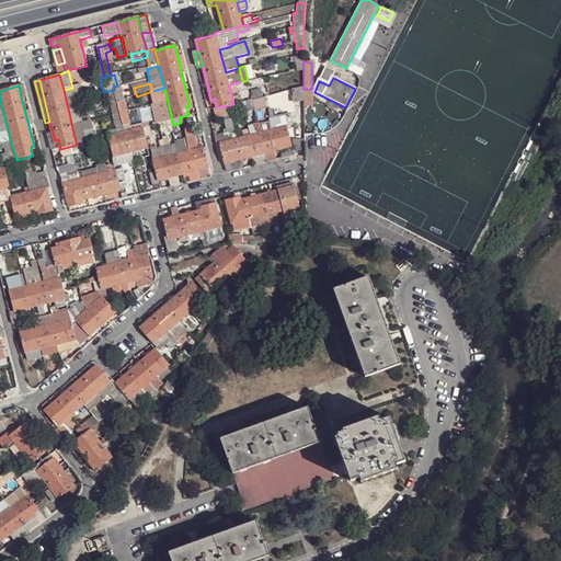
[(126,101),(122,86),(114,88),(114,90),(118,103),(126,101)]
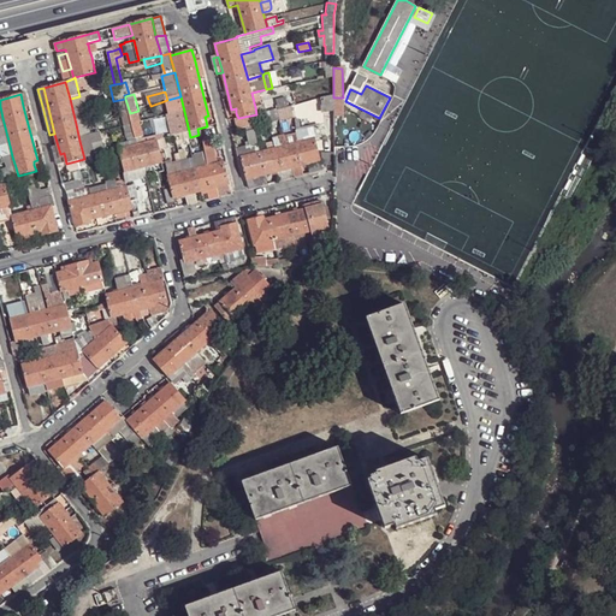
[(333,98),(333,95),(320,98),(321,114),(329,113),(333,112),(333,98)]
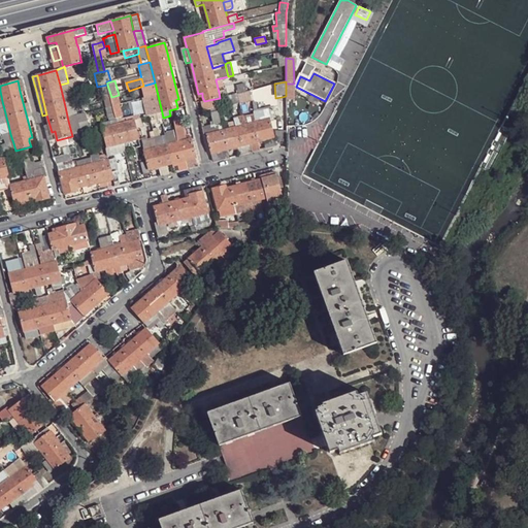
[(60,85),(65,106),(76,102),(76,101),(71,83),(68,83),(60,85)]
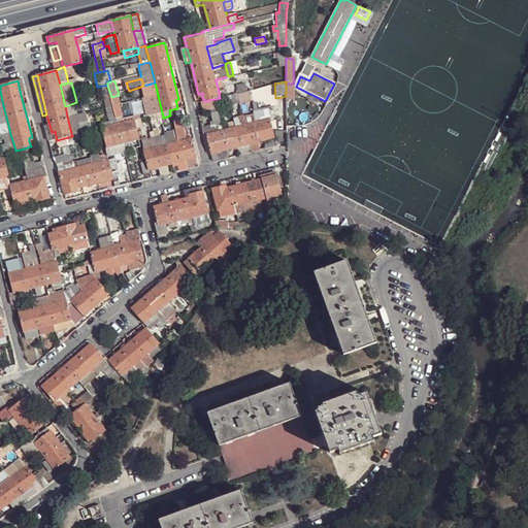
[(162,112),(155,83),(143,86),(151,116),(162,112)]
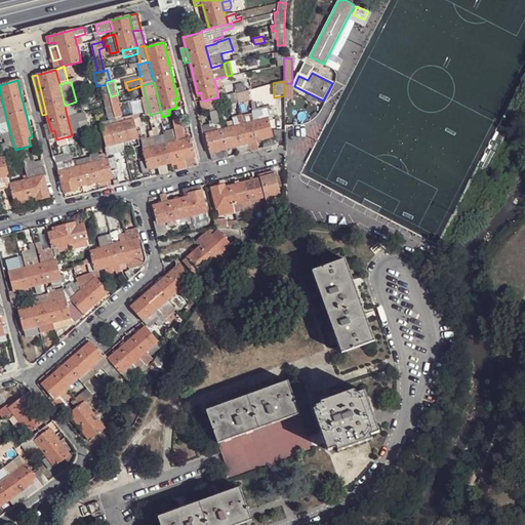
[(292,83),(284,83),(284,95),(284,97),(293,97),(293,83),(292,83)]
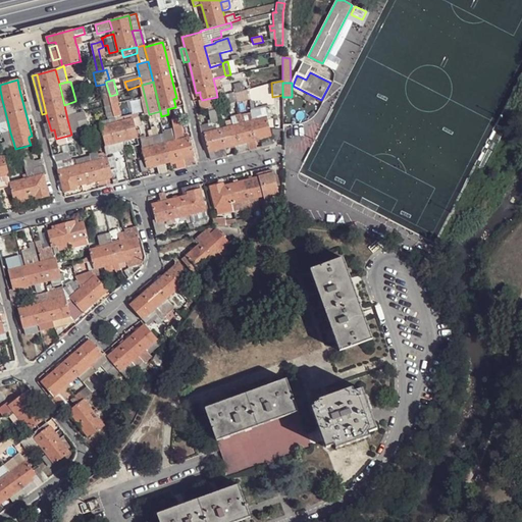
[(110,96),(106,84),(101,85),(104,98),(110,96)]
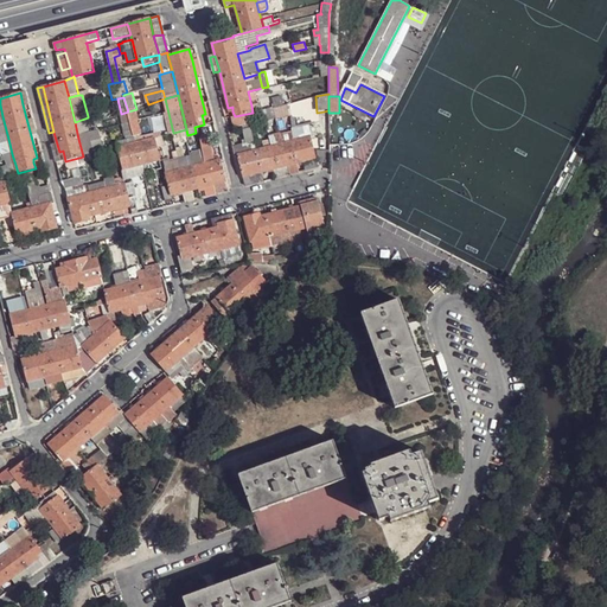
[(274,109),(273,109),(275,120),(275,121),(292,116),(288,106),(283,107),(281,97),(272,100),(274,109)]
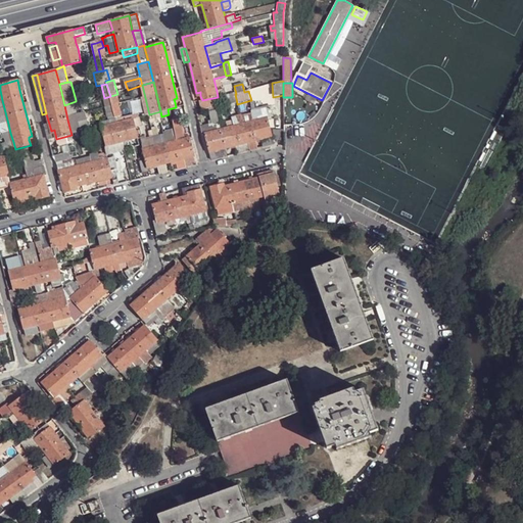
[(113,106),(115,113),(116,116),(123,114),(117,94),(110,96),(113,106)]
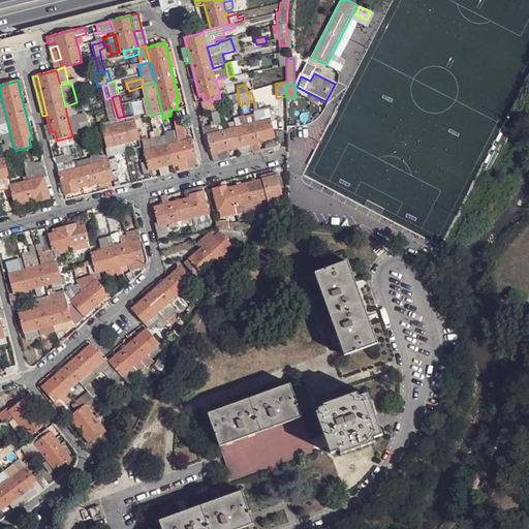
[(227,97),(229,107),(240,104),(238,95),(227,97)]
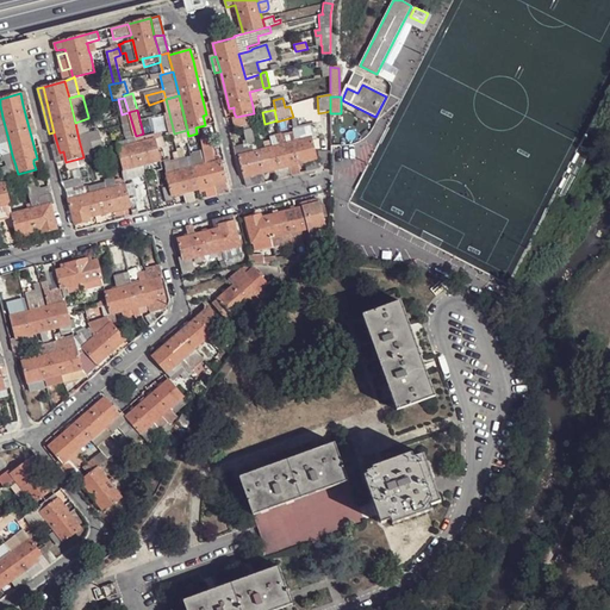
[(122,114),(120,114),(124,125),(132,124),(129,112),(122,114)]
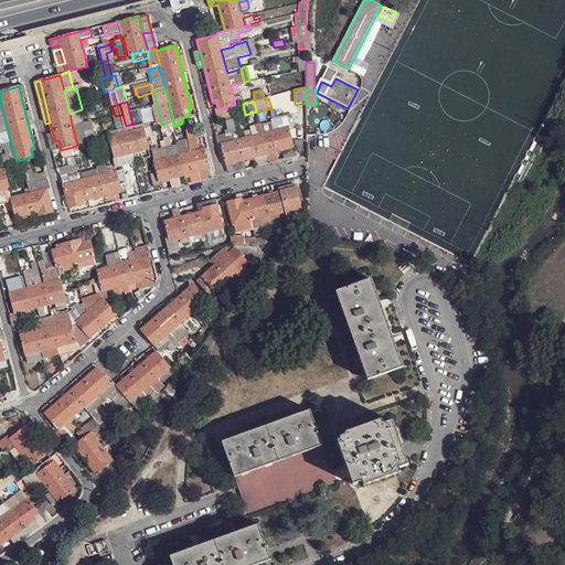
[(233,116),(230,106),(219,108),(214,110),(216,119),(225,118),(232,116),(233,116)]
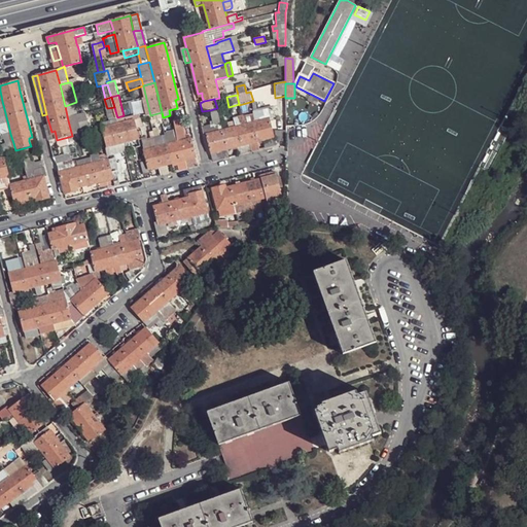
[(0,126),(8,125),(2,101),(0,101),(0,126)]
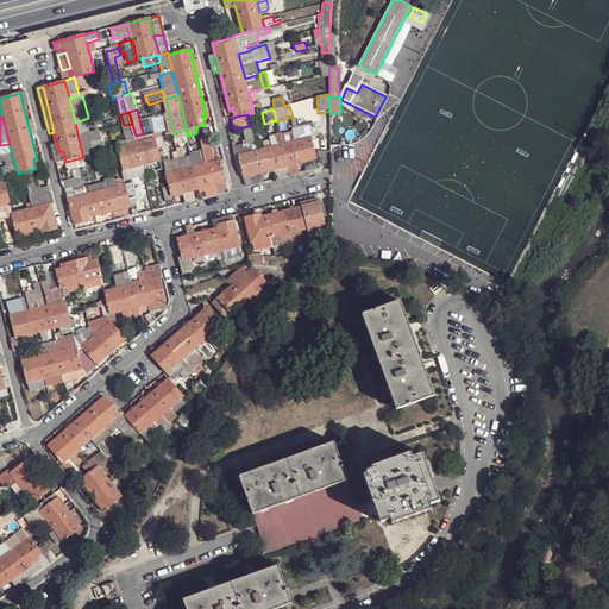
[(79,139),(90,133),(88,126),(94,125),(93,118),(88,118),(75,123),(79,139)]
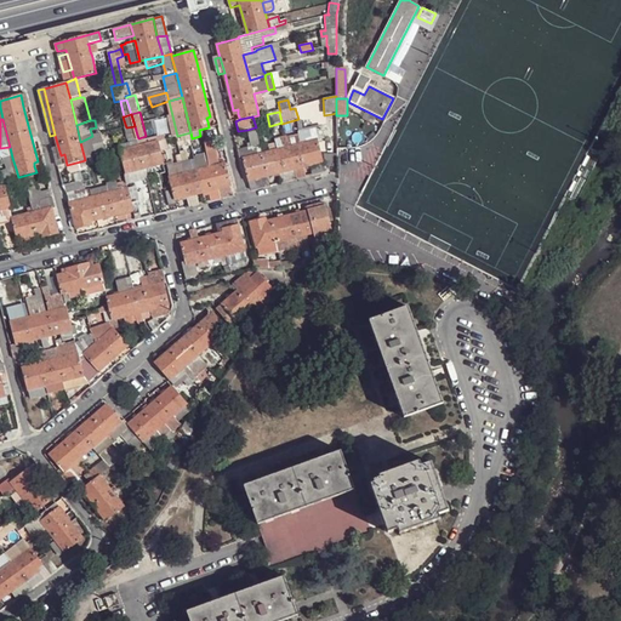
[(288,137),(289,147),(300,143),(298,137),(312,134),(311,130),(323,127),(323,125),(298,131),(300,135),(288,137)]
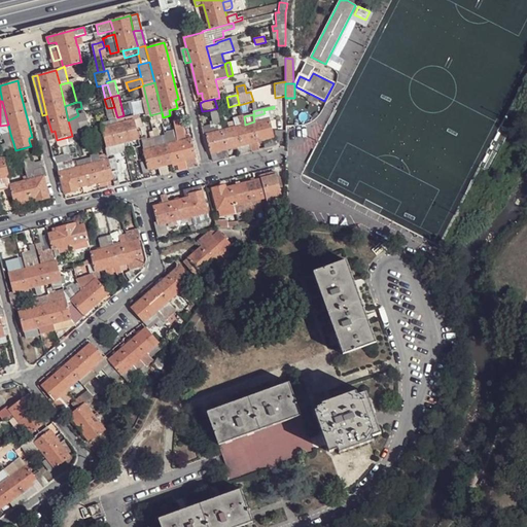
[(107,108),(106,108),(108,116),(116,114),(114,107),(107,108)]
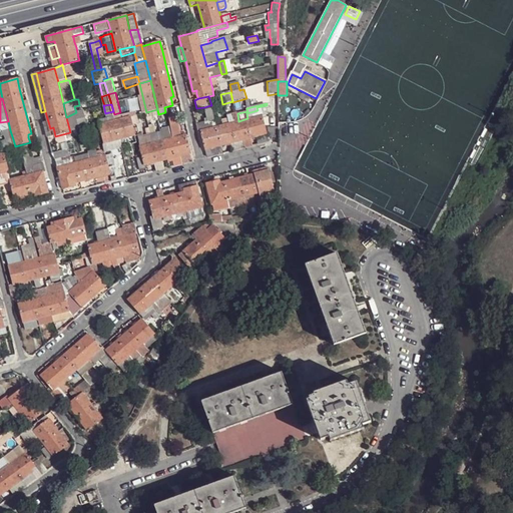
[(262,115),(263,116),(269,115),(268,107),(267,105),(257,107),(258,110),(246,113),(247,118),(262,115)]
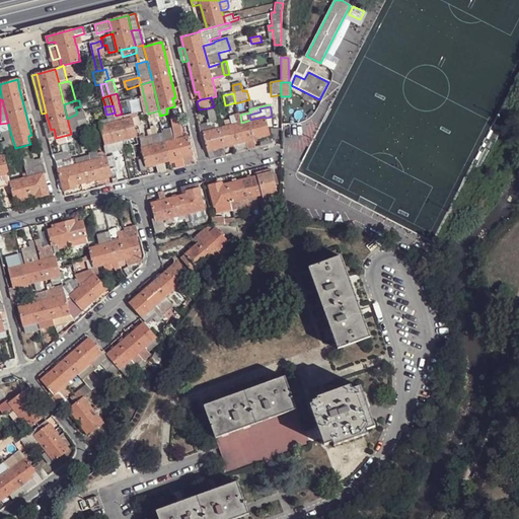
[(215,109),(213,109),(214,110),(207,113),(209,120),(207,121),(208,124),(210,123),(217,121),(215,109)]
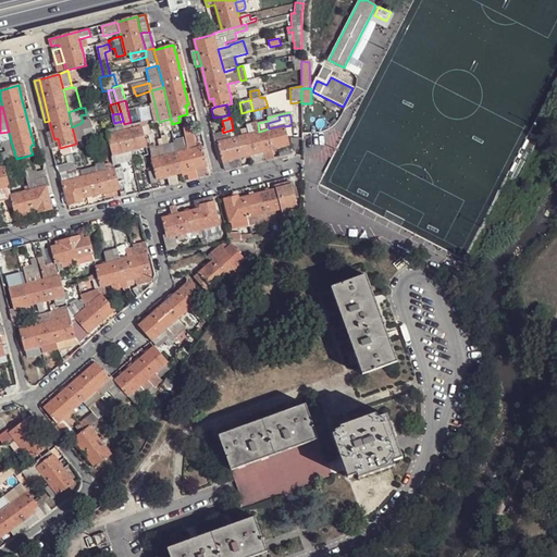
[(72,127),(76,144),(82,143),(87,140),(85,133),(93,132),(94,131),(91,121),(83,122),(72,127)]
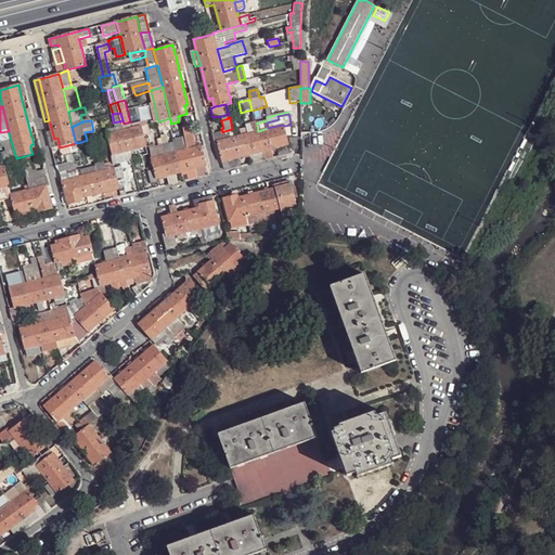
[(106,130),(107,136),(125,130),(124,124),(123,120),(114,123),(115,127),(106,130)]
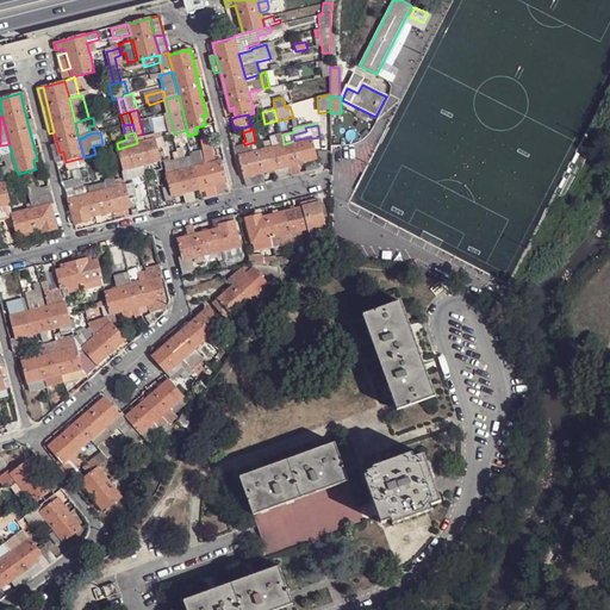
[(284,144),(282,135),(269,138),(272,142),(275,142),(277,145),(284,144)]
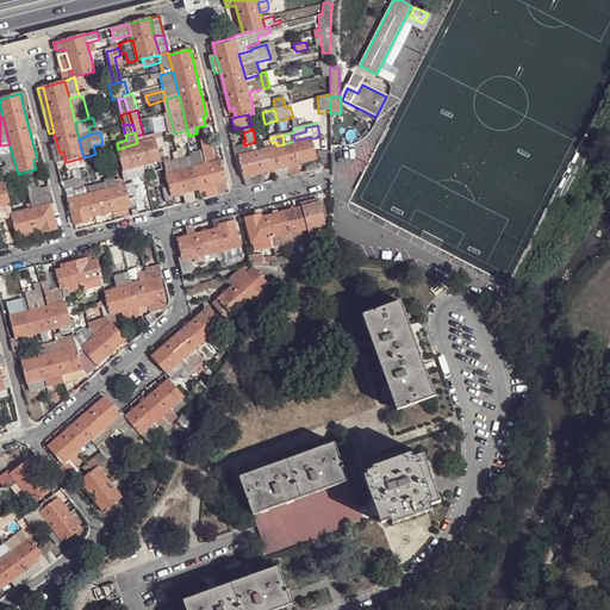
[(162,137),(155,139),(157,149),(165,148),(162,137)]
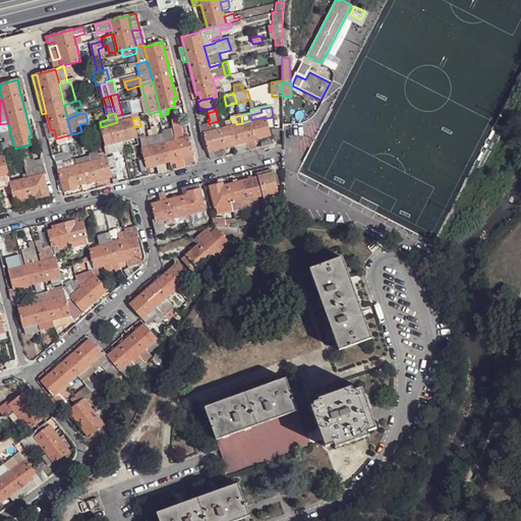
[(194,156),(189,136),(183,138),(178,117),(168,119),(169,130),(171,141),(156,146),(142,149),(145,160),(147,168),(172,161),(185,158),(194,156)]
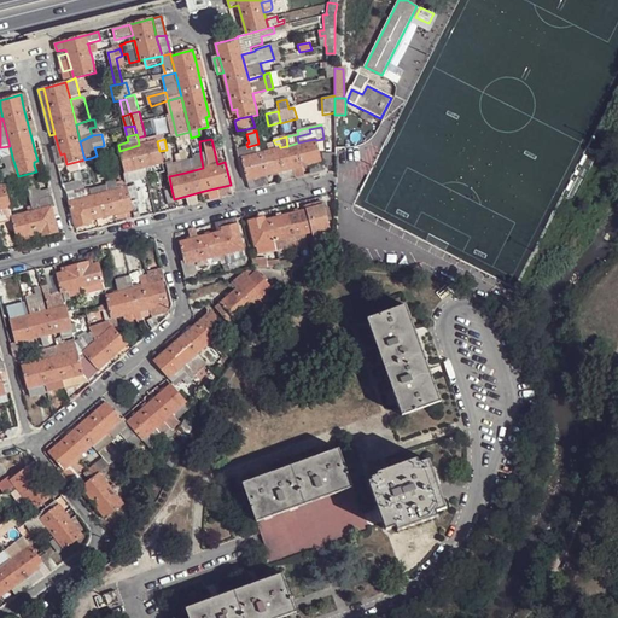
[(308,164),(321,161),(316,140),(315,139),(298,143),(287,146),(280,147),(242,157),(248,180),(266,175),(277,172),(308,164)]
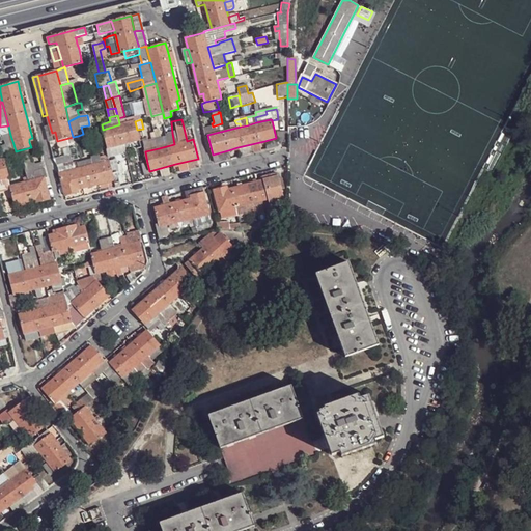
[(207,135),(241,127),(240,123),(236,123),(234,120),(222,123),(215,126),(213,127),(203,128),(205,136),(207,135)]
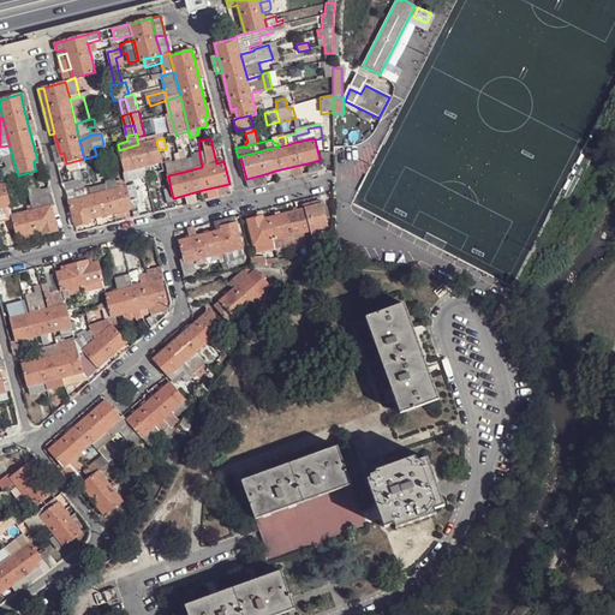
[(138,144),(119,150),(121,157),(125,172),(145,167),(156,163),(159,163),(162,162),(159,150),(156,141),(138,144)]
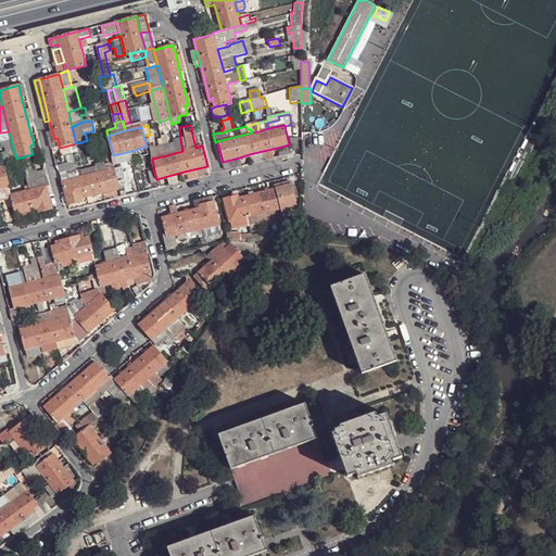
[(9,131),(0,133),(0,134),(2,143),(11,141),(9,131)]
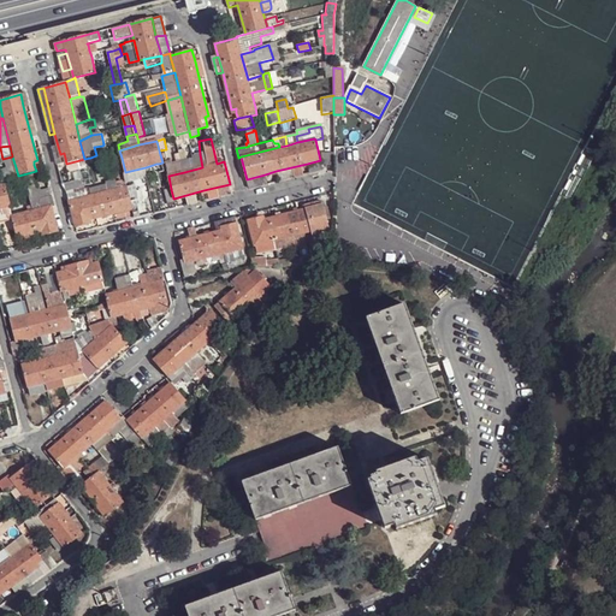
[(96,155),(90,158),(92,164),(98,163),(98,166),(102,166),(102,161),(122,158),(119,150),(104,154),(96,155)]
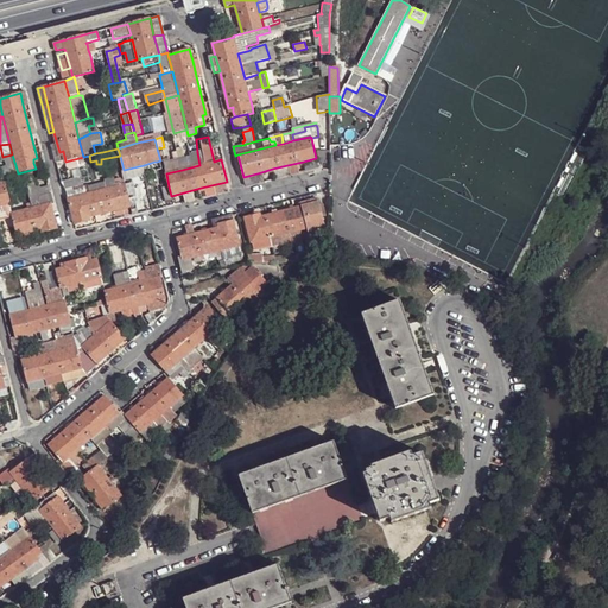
[(330,163),(330,151),(318,151),(318,163),(330,163)]
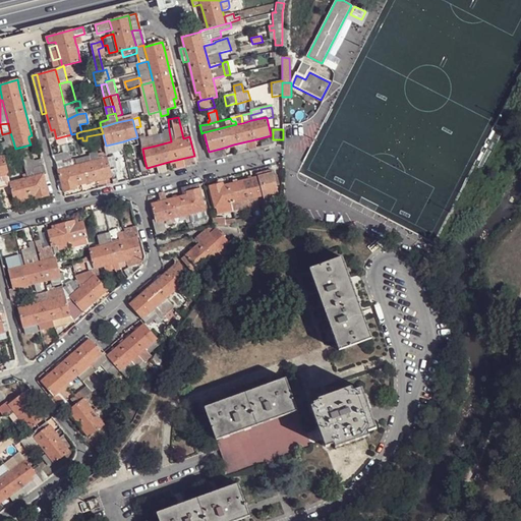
[(171,141),(169,130),(164,131),(164,133),(154,136),(156,146),(171,141)]
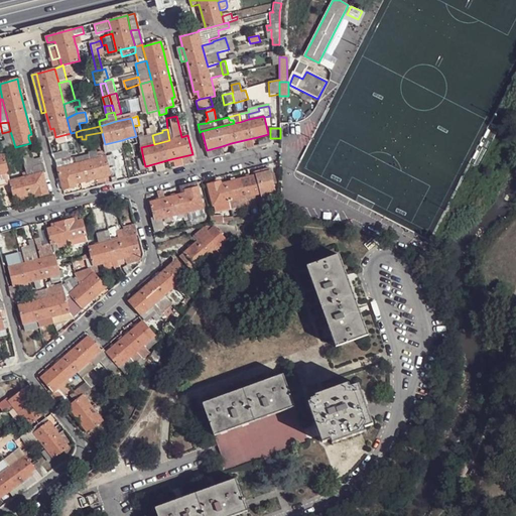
[(10,131),(2,133),(3,136),(5,135),(6,142),(13,140),(10,131)]
